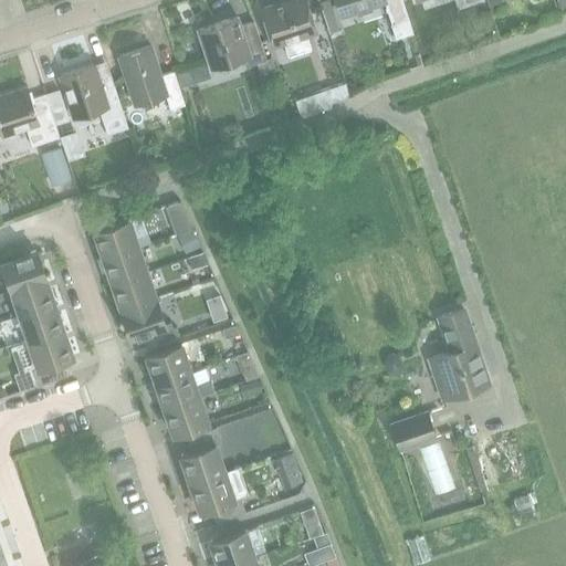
[(312,49),(308,35),(316,32),(305,0),(299,0),(276,8),(276,4),(261,10),(273,46),(284,43),(289,56),(312,49)]
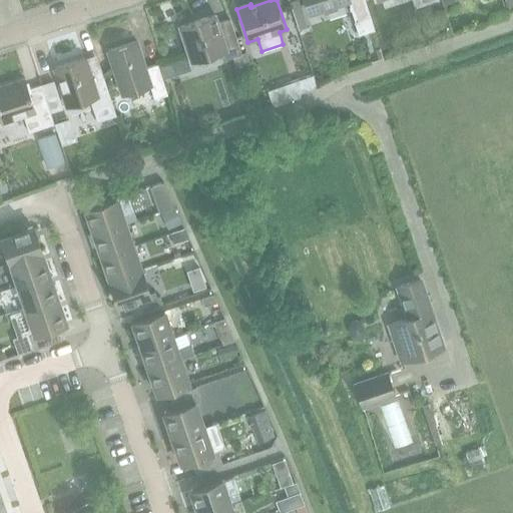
[(375,30),(371,17),(365,0),(305,0),(310,14),(349,2),(359,35),(375,30)]
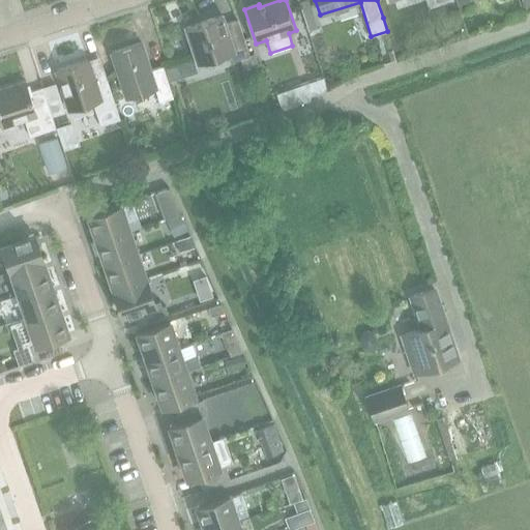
[(256,54),(249,56),(238,20),(225,24),(223,17),(186,28),(198,63),(228,54),(231,63),(241,59),(244,69),(259,64),(256,54)]
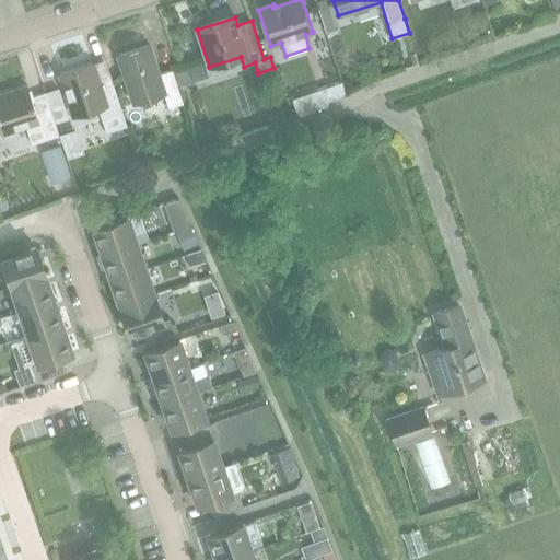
[(118,56),(133,104),(164,94),(168,108),(183,104),(172,70),(159,74),(150,46),(118,56)]
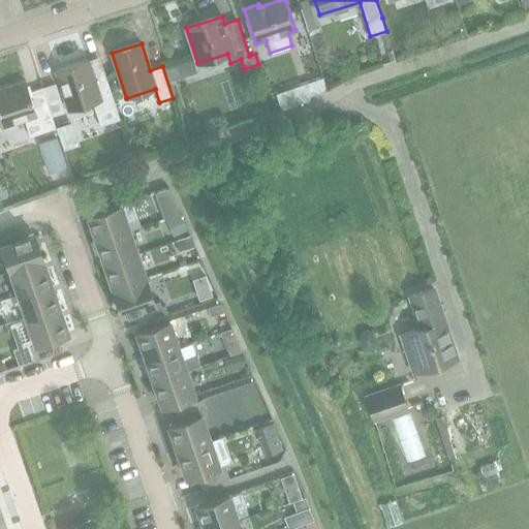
[(95,83),(88,61),(56,71),(69,111),(92,102),(100,126),(120,119),(106,79),(95,83)]
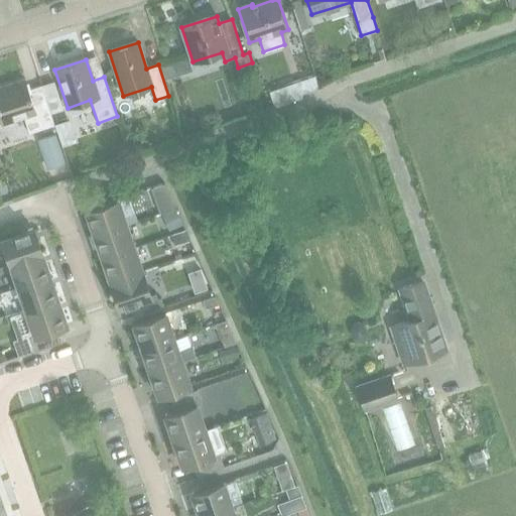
[(296,83),(269,93),(275,107),(302,98),(300,95),(318,89),(314,77),(296,83)]
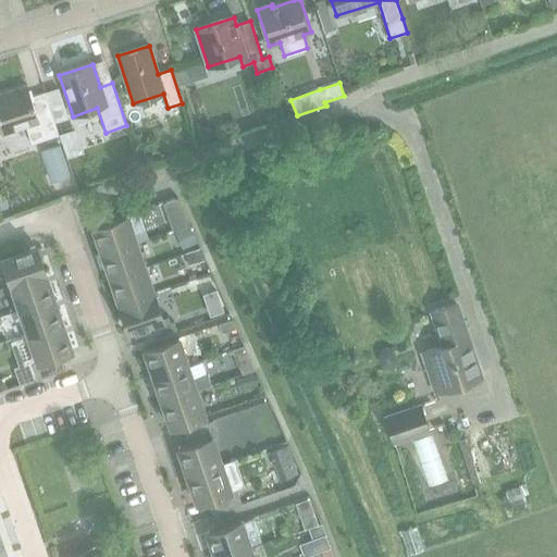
[(58,136),(59,136),(56,123),(49,106),(45,93),(44,93),(31,98),(26,86),(0,94),(0,126),(2,135),(26,127),(32,145),(58,136)]
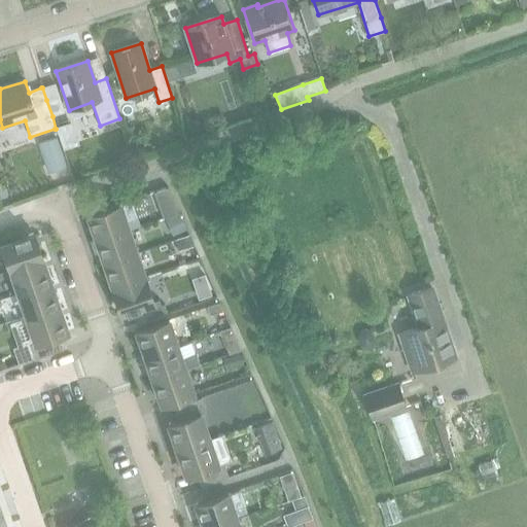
[(59,96),(46,100),(53,116),(64,112),(59,96)]
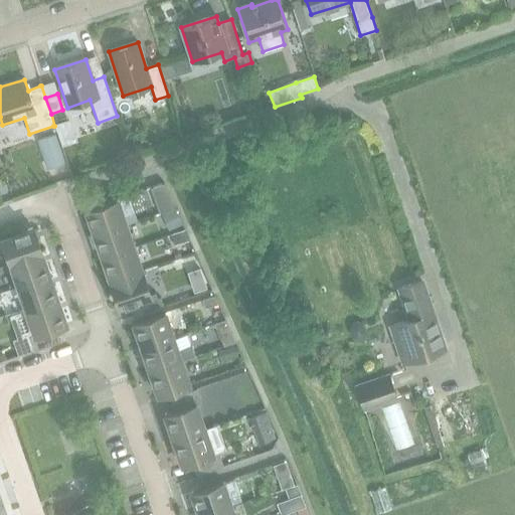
[(69,121),(54,126),(61,145),(75,140),(69,121)]
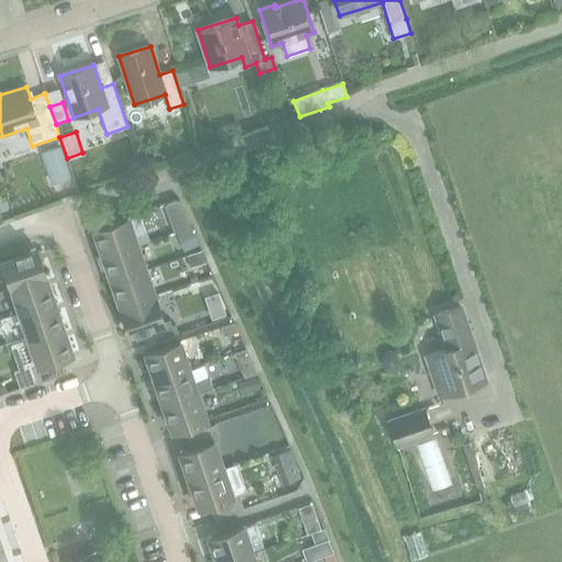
[(42,167),(47,198),(67,193),(60,163),(42,167)]
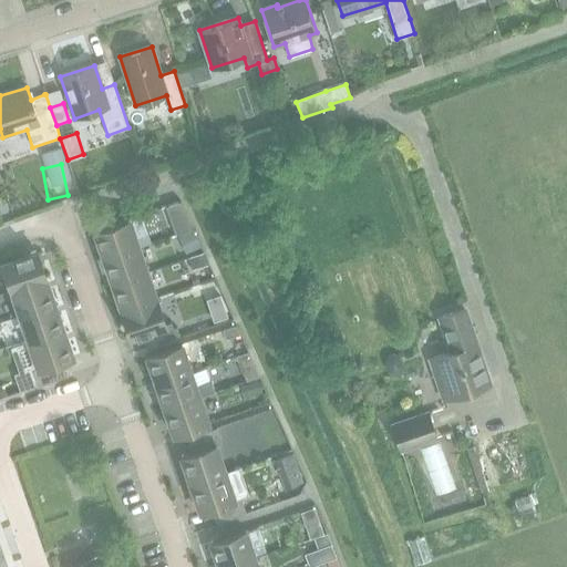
[(181,202),(166,206),(175,235),(193,228),(181,202)]
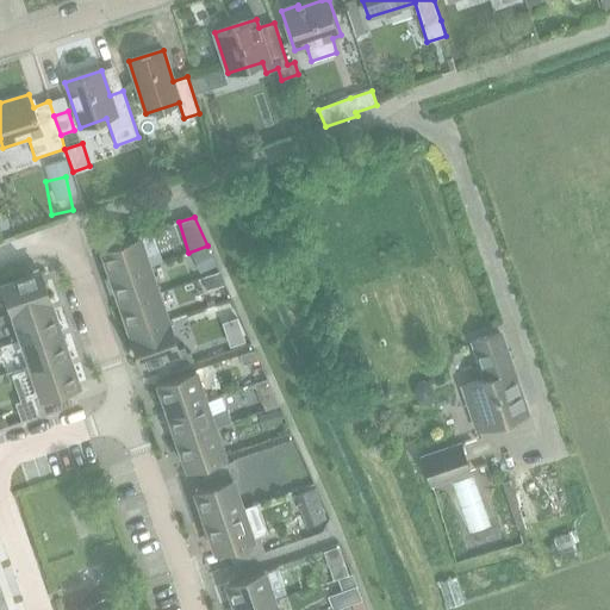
[(101,248),(111,277),(149,265),(138,236),(101,248)]
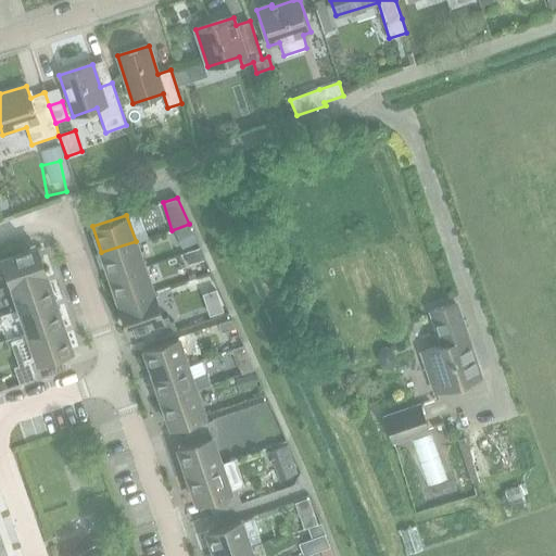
[(190,226),(177,231),(184,249),(197,242),(190,226)]
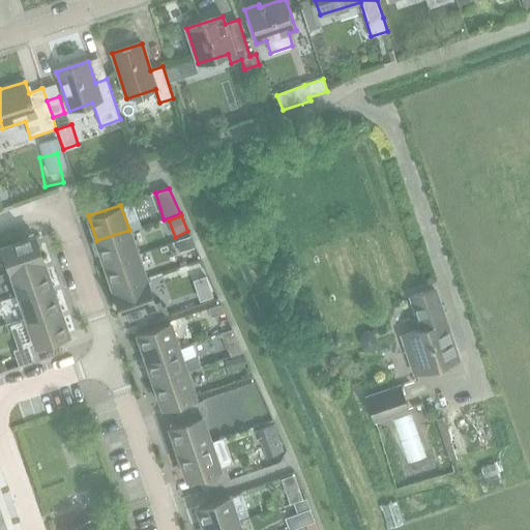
[(96,240),(105,266),(138,255),(129,230),(96,240)]
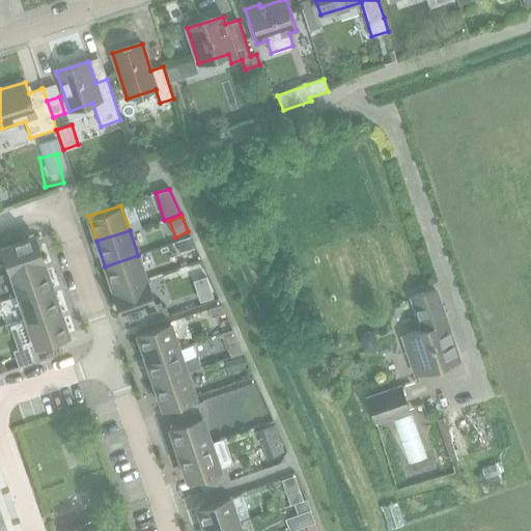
[(1,246),(9,270),(43,259),(34,234),(1,246)]
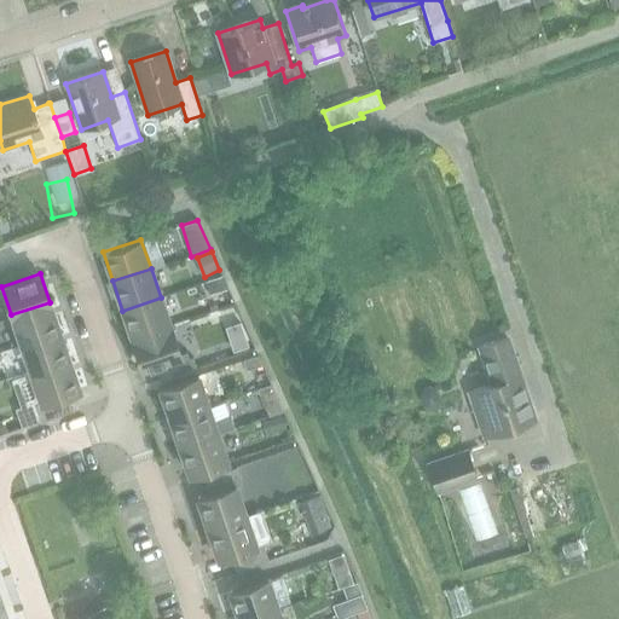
[(223,277),(207,283),(212,294),(227,289),(223,277)]
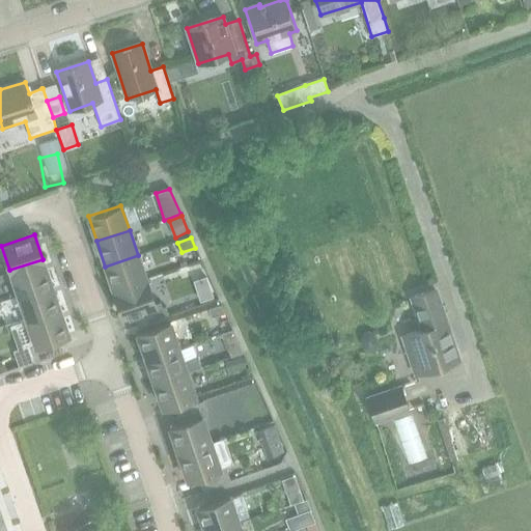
[(105,267),(114,291),(146,280),(138,255),(105,267)]
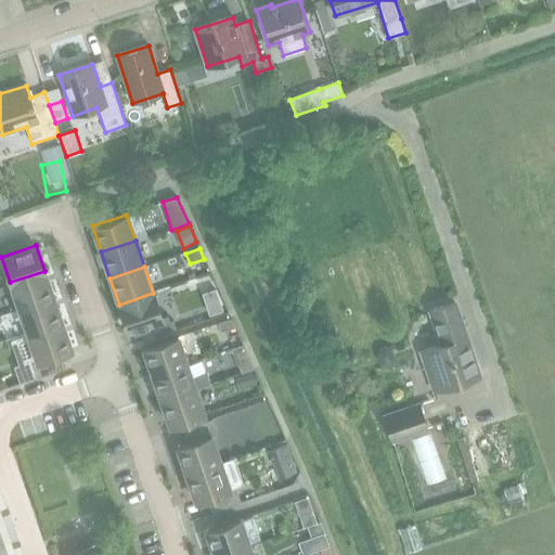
[(10,282),(18,308),(53,296),(44,271),(10,282)]
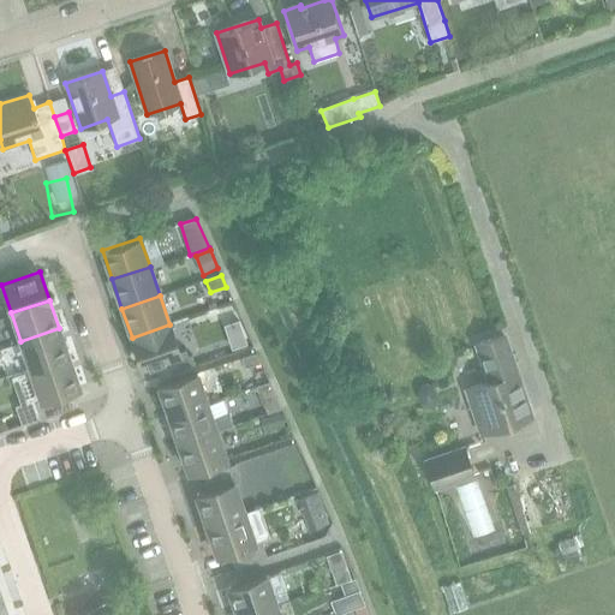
[(239,321),(225,326),(233,350),(246,345),(239,321)]
